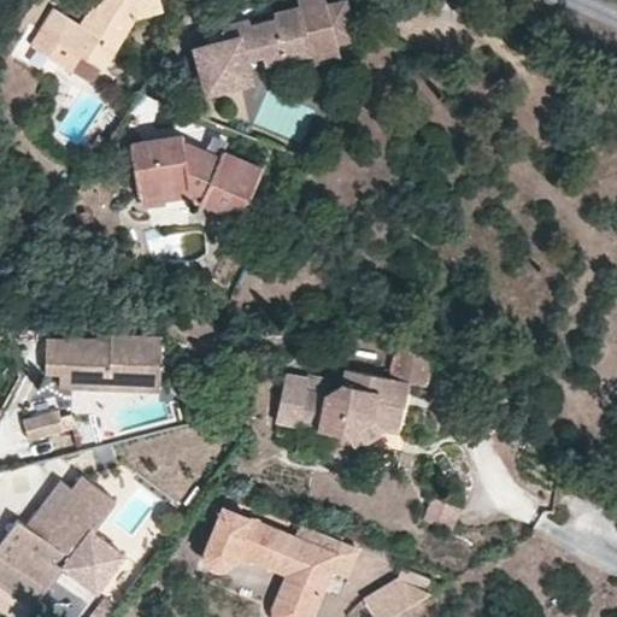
[(94,0),(81,23),(54,9),(31,46),(50,56),(58,42),(95,64),(107,42),(117,48),(135,17),(163,11),(159,0),(94,0)]
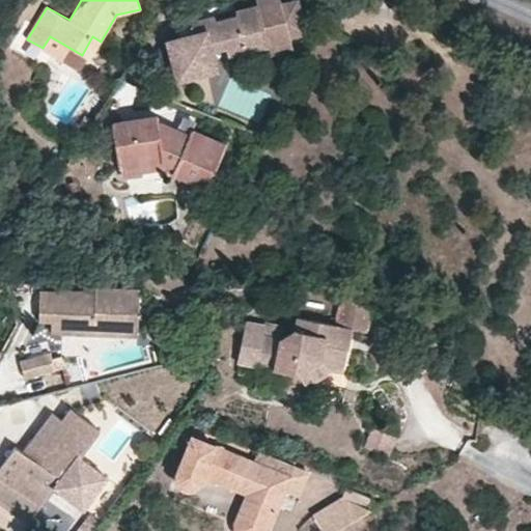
[(266,47),(262,37),(273,35),(277,29),(274,17),(269,12),(258,16),(256,5),(234,9),(234,16),(212,21),(201,24),(200,19),(187,20),(190,33),(175,34),(168,48),(173,68),(186,77),(203,72),(211,57),(210,52),(225,48),(241,45),(242,52),(266,47)]
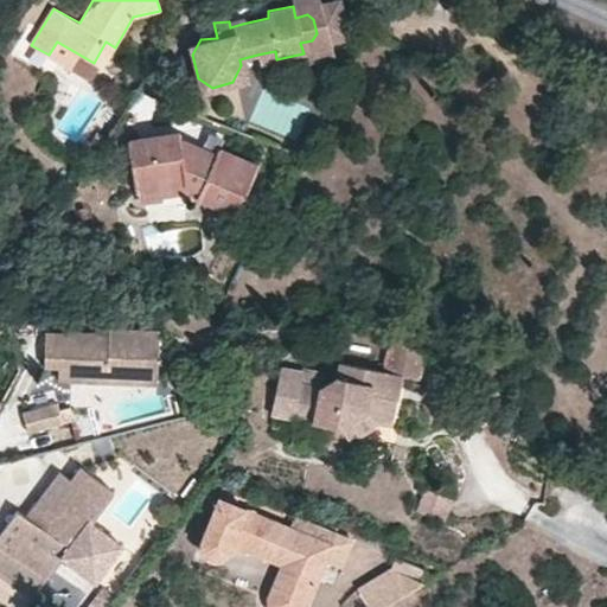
[(115,48),(106,42),(94,63),(103,68),(115,48)]
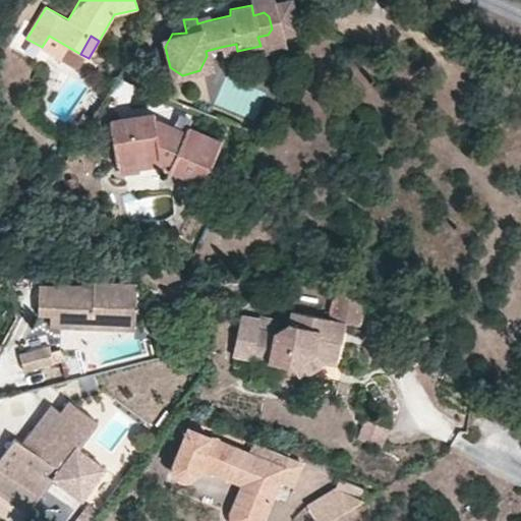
[(237,51),(236,44),(221,47),(222,54),(237,51)]
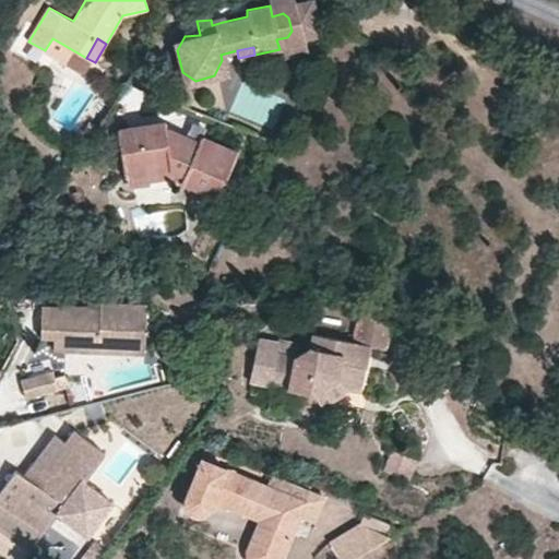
[(85,132),(93,138),(98,128),(91,125),(85,132)]
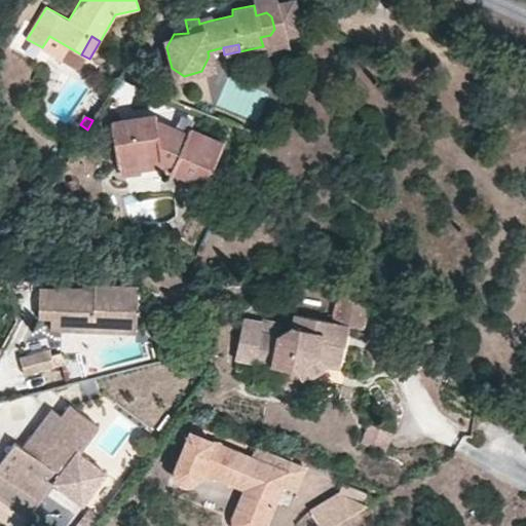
[(187,136),(173,128),(157,133),(154,117),(132,122),(132,123),(133,129),(113,134),(121,170),(161,161),(175,165),(172,173),(203,187),(221,144),(190,130),(187,136)]
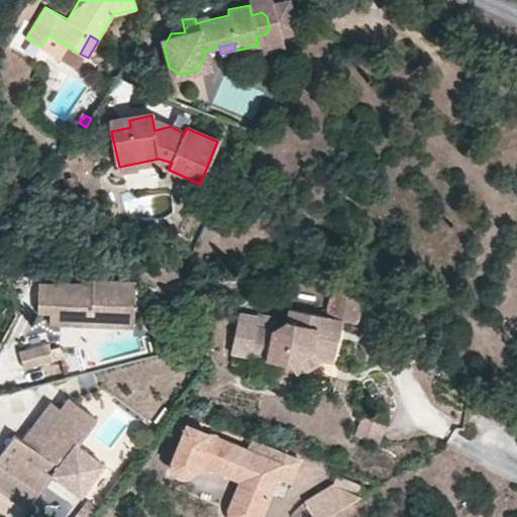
[(130,127),(129,121),(110,126),(111,131),(130,127)]
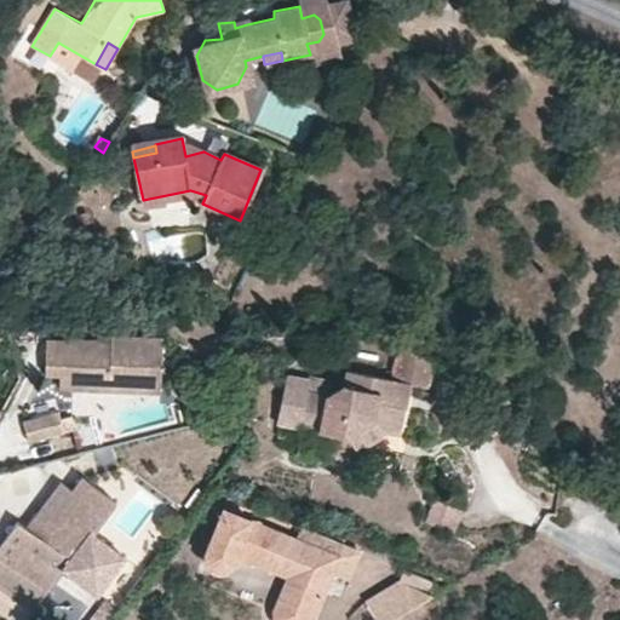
[(202,204),(206,195),(190,190),(143,200),(144,208),(188,199),(202,204)]
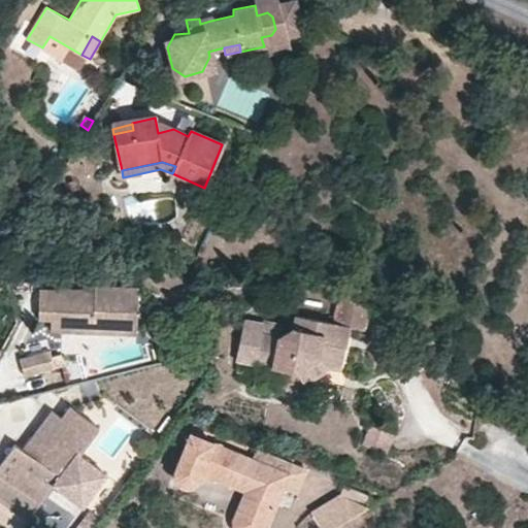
[(159,258),(156,269),(166,272),(169,273),(171,263),(159,258)]
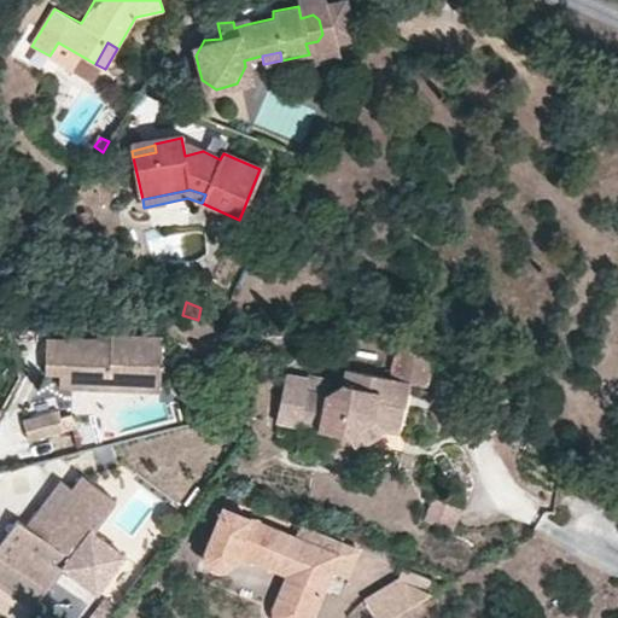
[(216,326),(221,313),(200,308),(198,320),(216,326)]
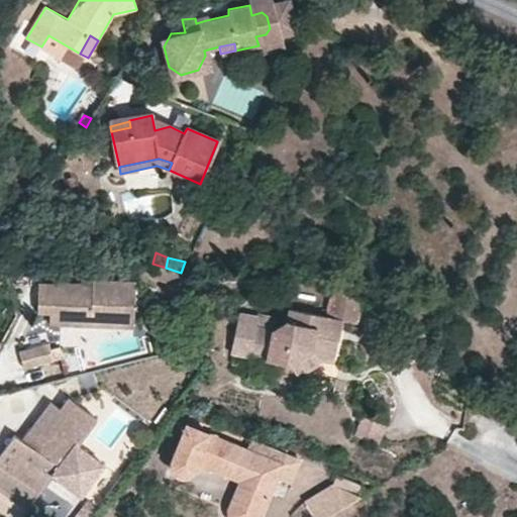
[(163,267),(152,264),(148,276),(160,281),(163,267)]
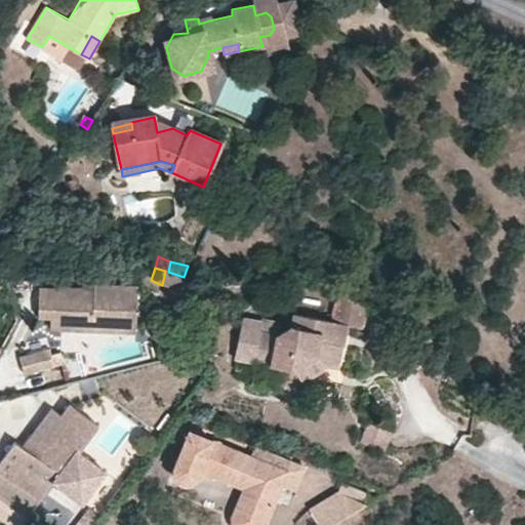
[(165,271),(162,285),(186,291),(184,277),(168,272),(165,271)]
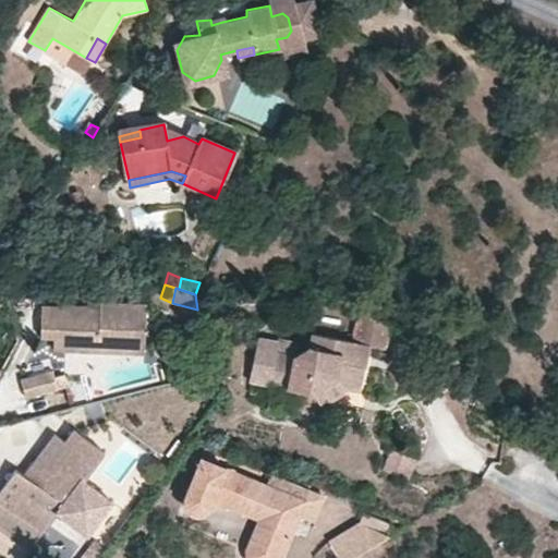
[(100,305),(100,313),(100,319),(64,318),(64,311),(40,310),(39,343),(63,343),(63,359),(102,359),(102,349),(145,351),(147,307),(100,305)]
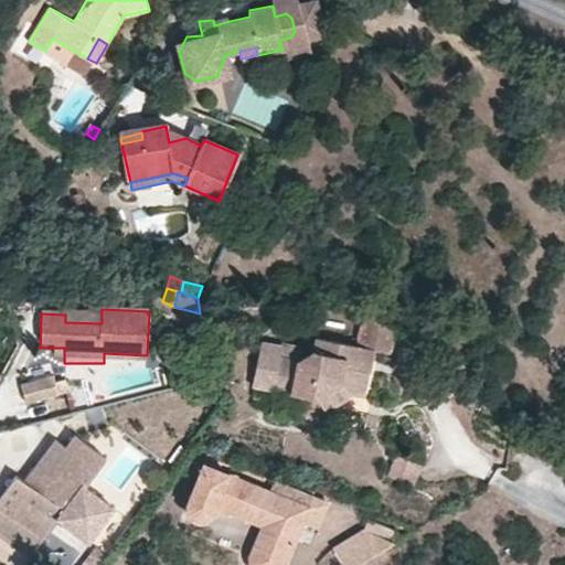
[(360,315),(354,347),(372,350),(386,352),(391,331),(360,315)]
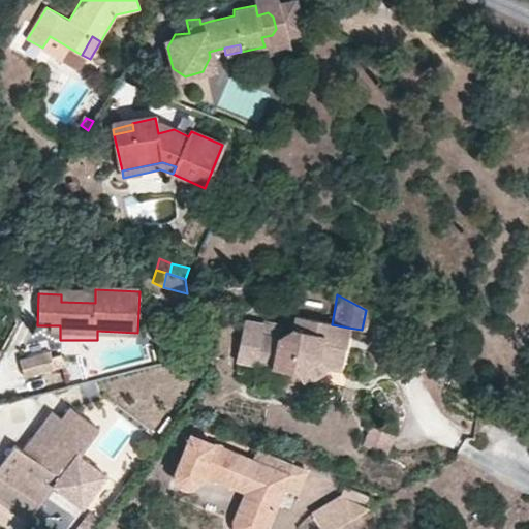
[(236,362),(255,366),(284,371),(281,393),(301,396),(304,383),(329,368),(340,372),(344,348),(323,345),(328,323),(310,319),(293,316),(292,327),(278,337),(261,333),(262,324),(242,321),(236,362)]
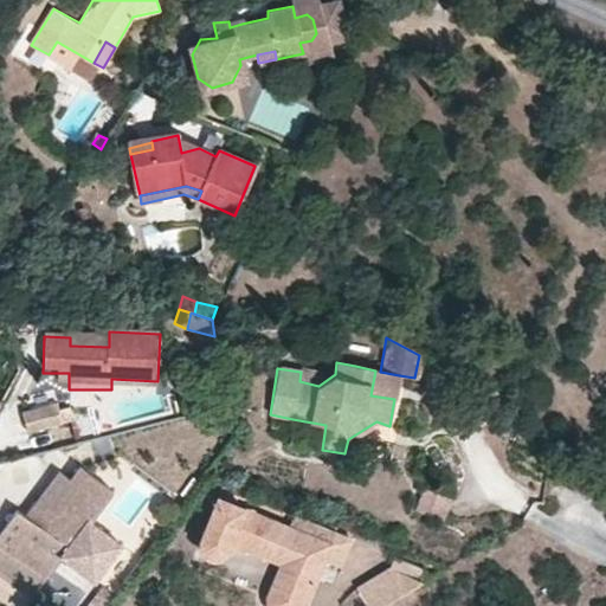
[(318,386),(321,372),(301,369),(301,372),(300,381),(318,386)]
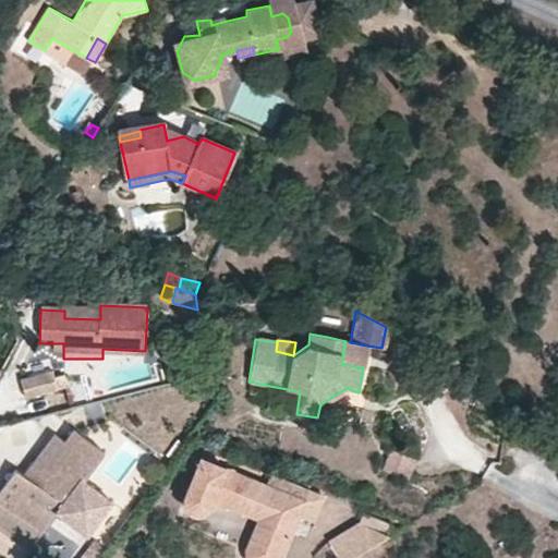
[(346,341),(341,364),(363,367),(367,346),(350,342),(346,341)]
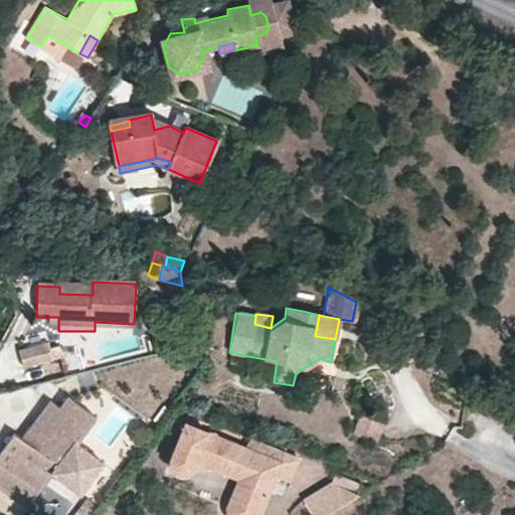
[(95,322),(95,331),(134,331),(134,324),(95,322)]
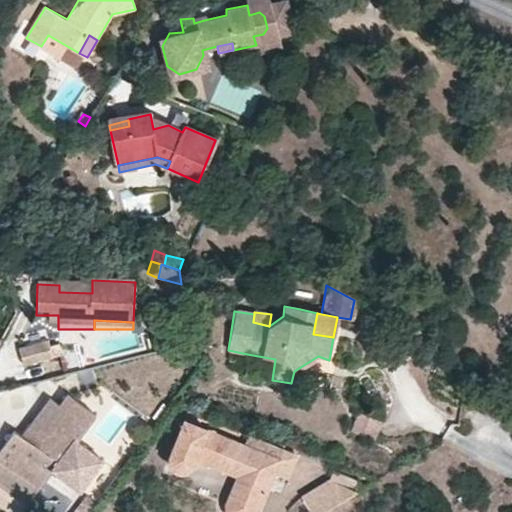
[(19,350),(22,367),(53,358),(51,342),(19,350)]
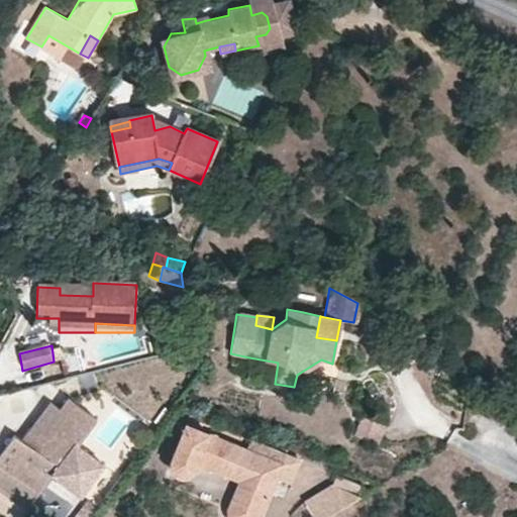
[(249,357),(247,378),(275,384),(278,363),(249,357)]
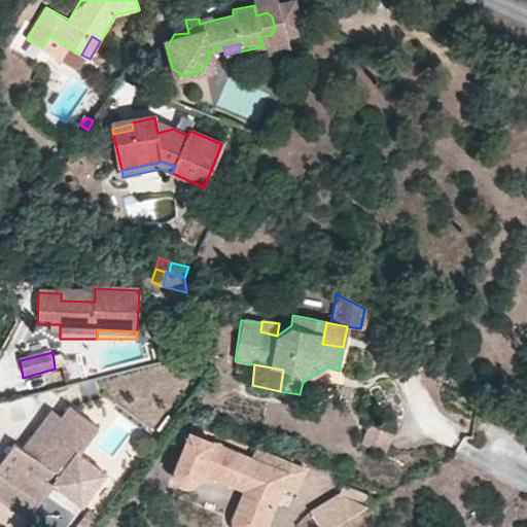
[(0,476),(39,502),(51,484),(81,506),(139,430),(113,411),(99,429),(70,408),(62,419),(53,412),(23,451),(13,445),(0,464),(0,476)]
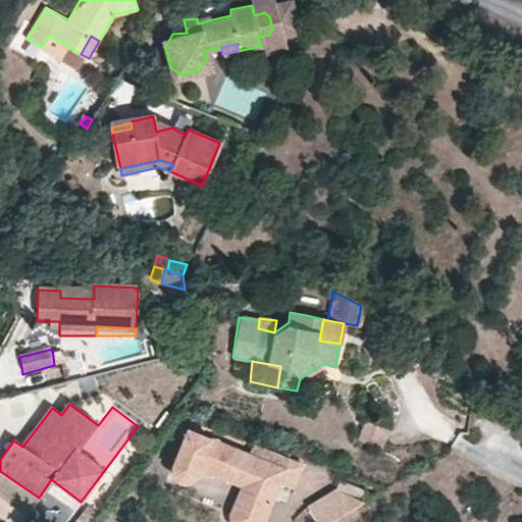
[(379,448),(381,446),(387,428),(367,420),(359,439),(379,448)]
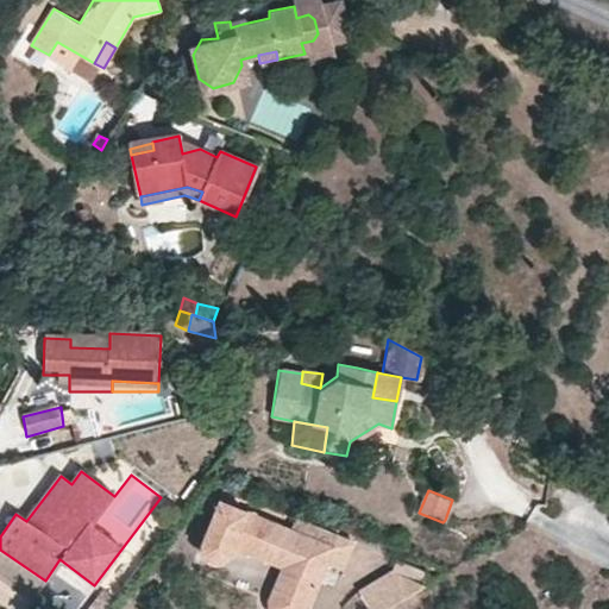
[(231,554),(232,548),(281,567),(269,598),(269,607),(269,608),(307,608),(333,545),(219,500),(200,542),(201,550),(202,556),(207,560),(214,563),(219,563),(227,559),(231,554)]
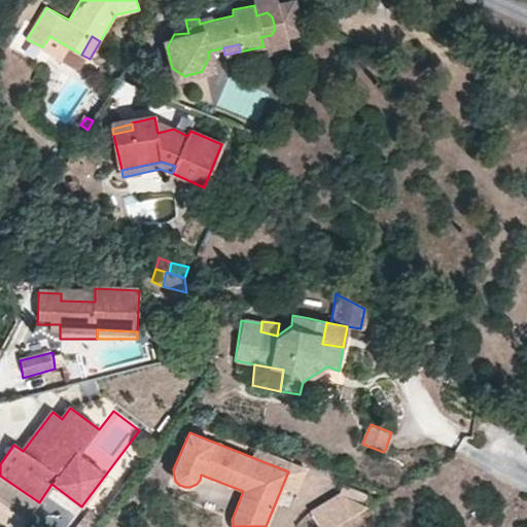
[(383,452),(382,458),(396,464),(399,455),(385,450),(383,452)]
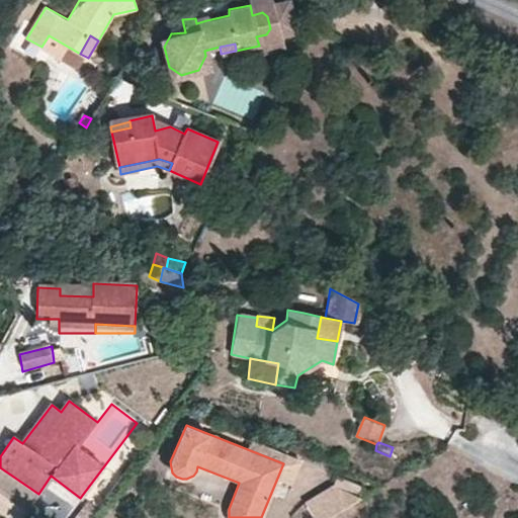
[(38,494),(0,467),(0,493),(27,511),(38,494)]
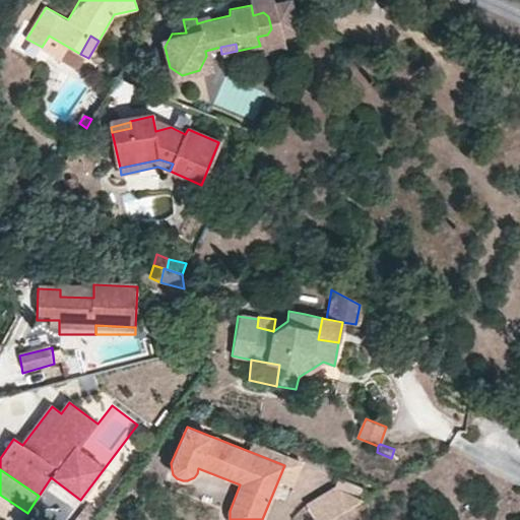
[(308,505),(317,519),(327,519),(363,499),(333,488),(308,505)]
